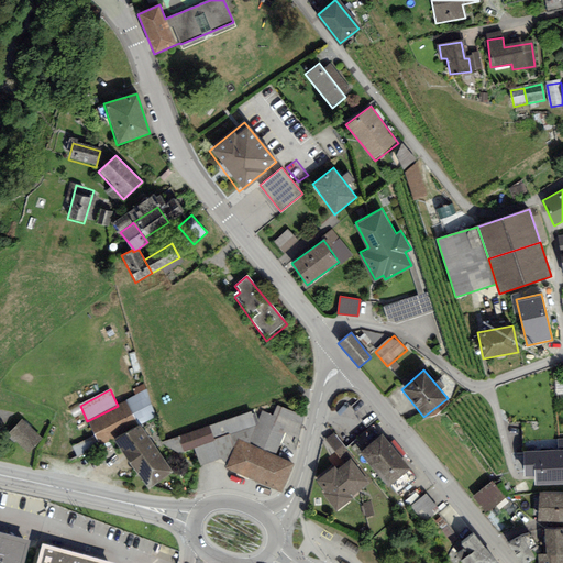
[(138,424),(127,401),(118,406),(87,421),(99,445),(138,424)]
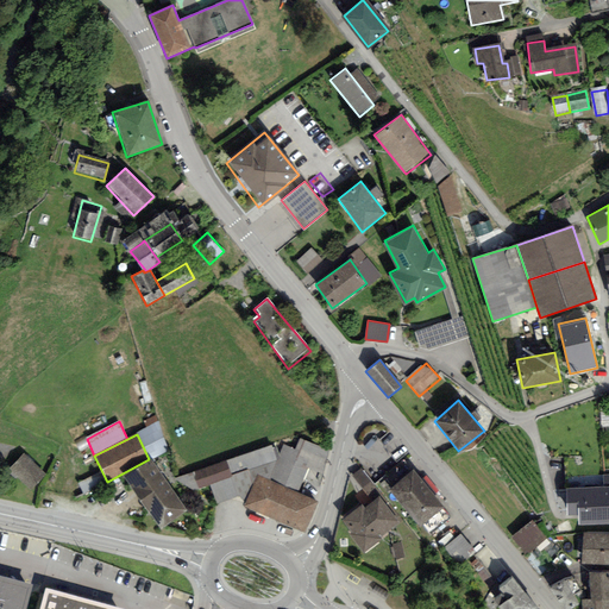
[(331,451),(300,438),(296,450),(284,445),(277,460),(268,481),(299,494),(307,470),(324,477),(331,451)]
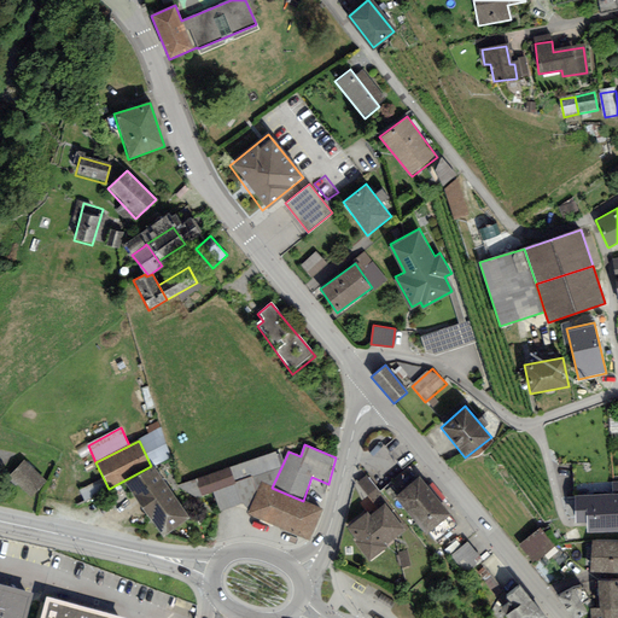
[(281,467),(275,452),(181,485),(196,501),(213,494),(221,514),(235,509),(248,514),(261,483),(272,488),(281,467)]
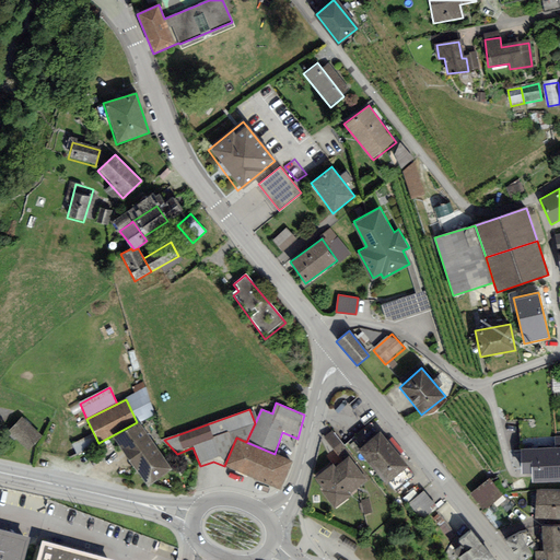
[(23,416),(8,432),(27,452),(43,436),(23,416)]
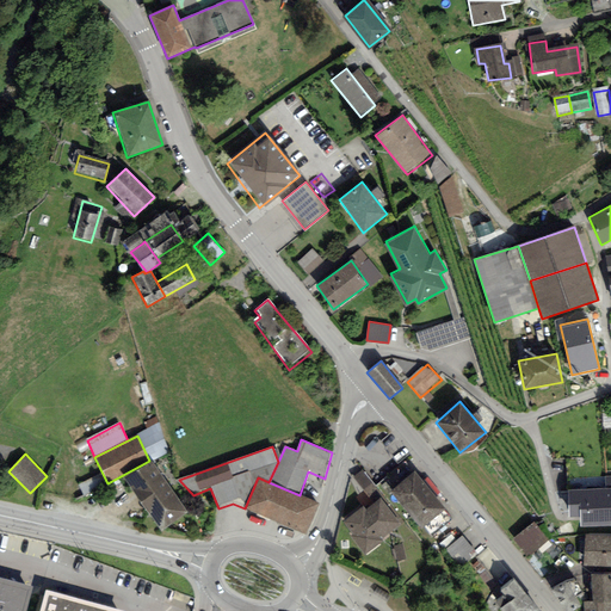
[(149,463),(123,479),(158,532),(186,514),(149,463)]
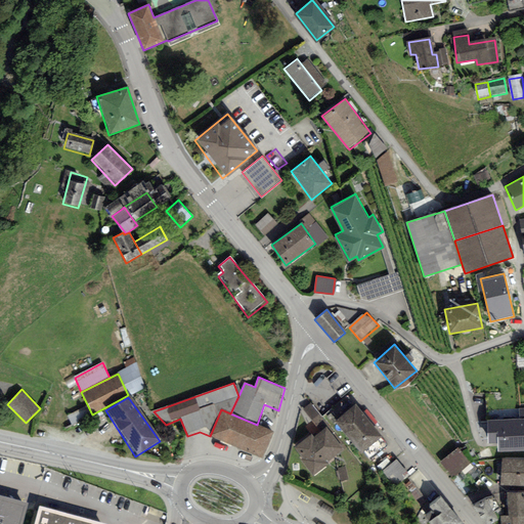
[(354,404),(333,422),(360,453),(382,436),(354,404)]
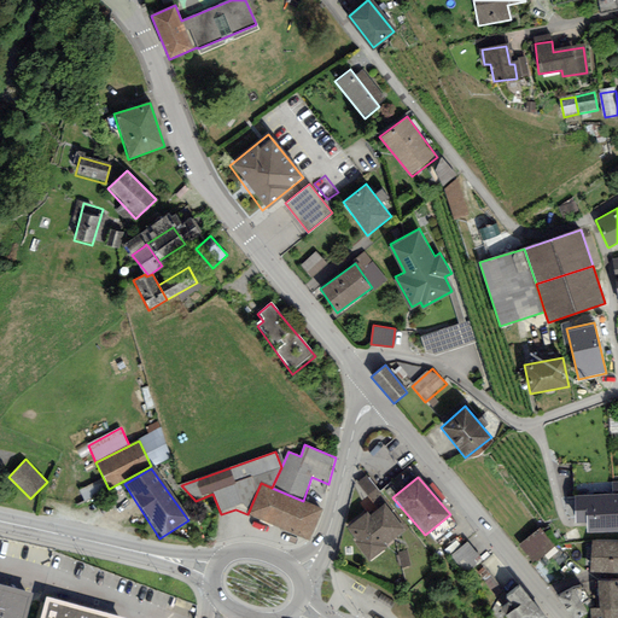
[(248,514),(246,516),(309,543),(324,509),(303,501),(272,488),(261,483),(248,514)]
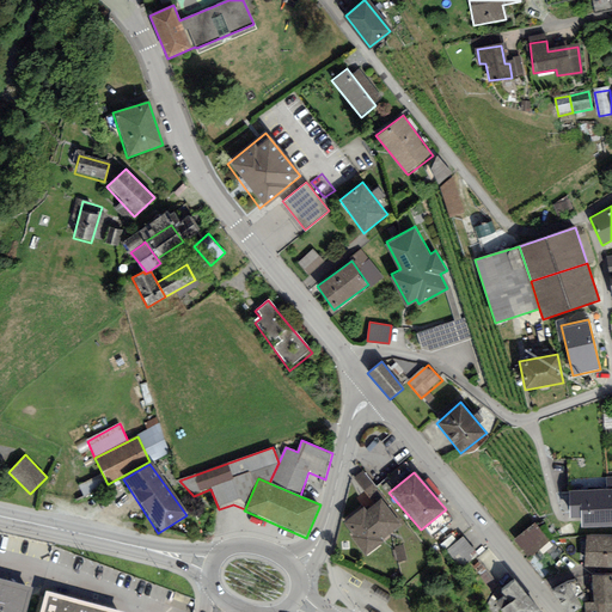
[(611,489),(569,491),(570,520),(581,519),(581,527),(611,526),(611,489)]
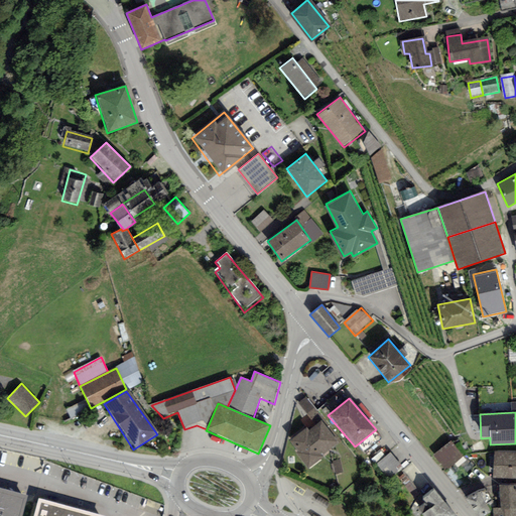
[(340,442),(321,418),(289,440),(306,466),(340,442)]
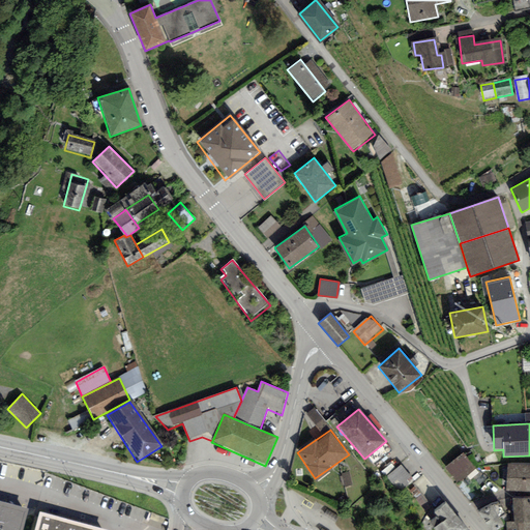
[(474,467),(463,454),(447,467),(459,480),(474,467)]
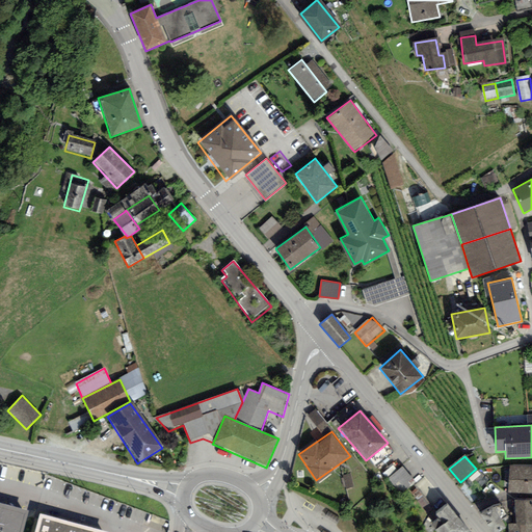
[(531,494),(531,466),(509,466),(507,493),(531,494)]
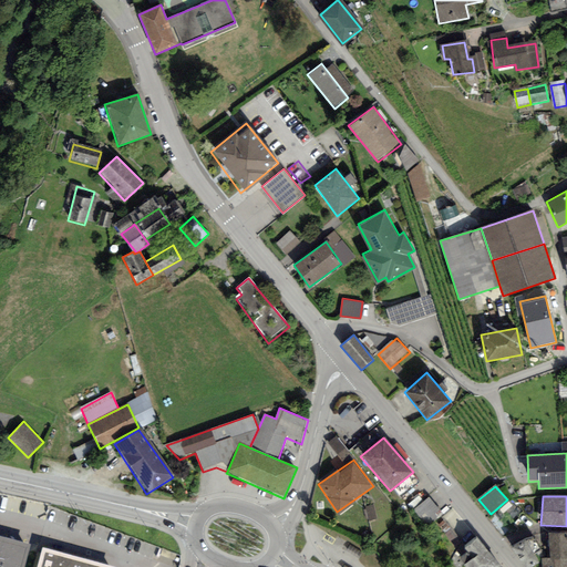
[(444,515),(430,498),(414,512),(429,528),(444,515)]
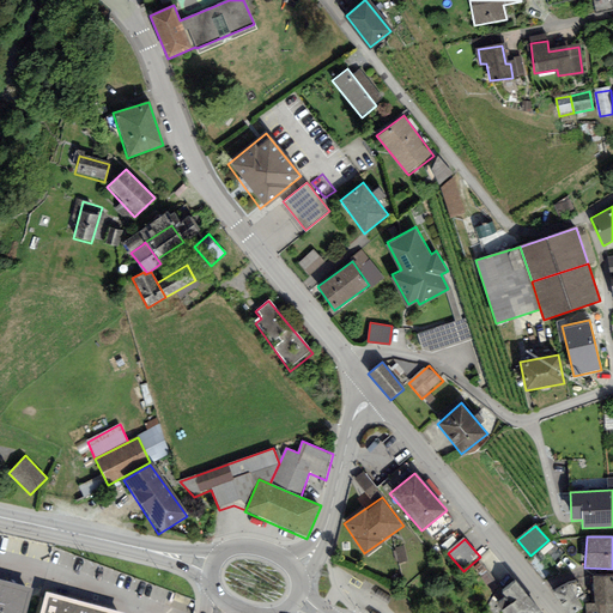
[(612,605),(612,575),(593,577),(595,602),(595,606),(612,605)]
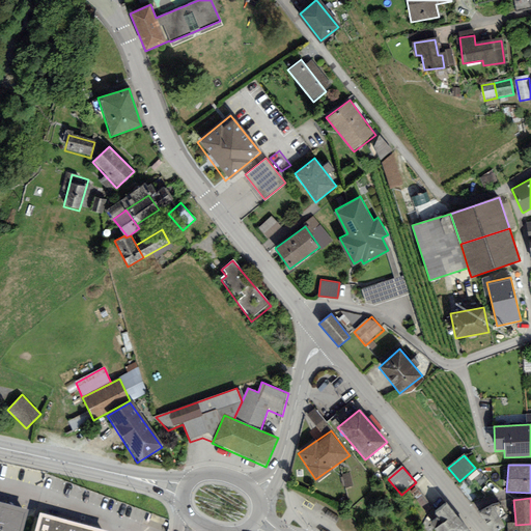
[(462,530),(466,528),(447,504),(438,511),(440,515),(432,521),(441,530),(462,530)]
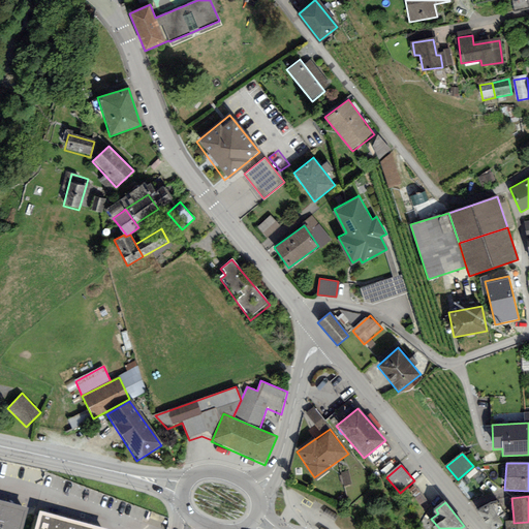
[(25,528),(29,512),(0,504),(0,528),(25,528)]
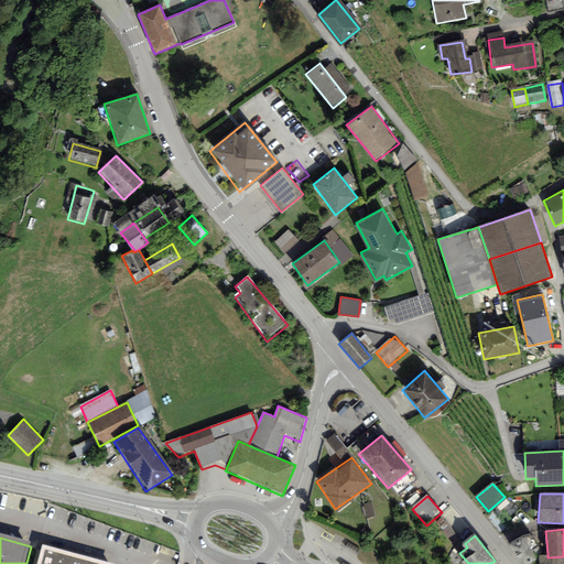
[(93,563),(43,551),(39,563),(93,563)]
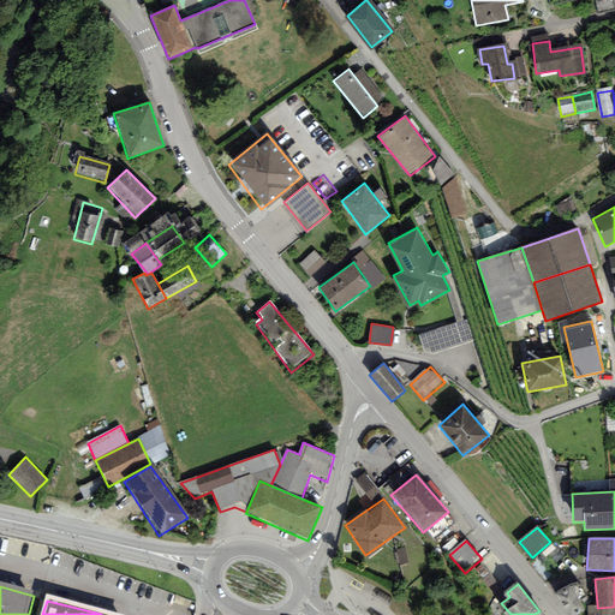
[(587,614),(614,614),(614,613),(614,607),(597,608),(597,604),(587,605),(587,614)]
